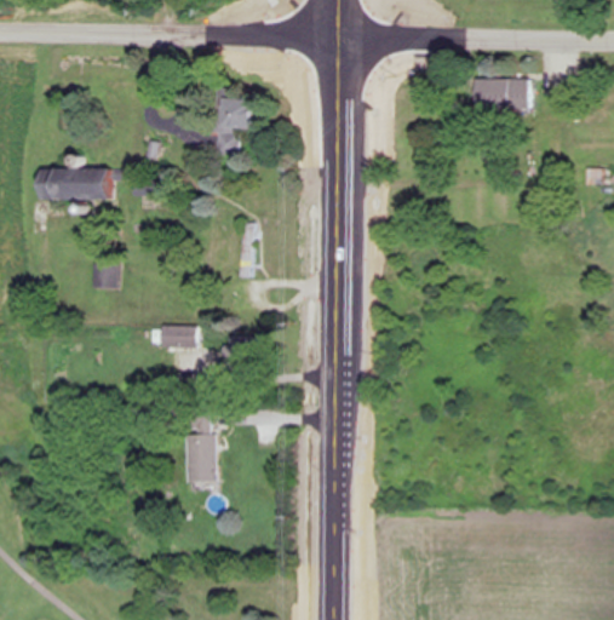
[(531,80),(474,79),(474,110),(531,112),(531,80)]
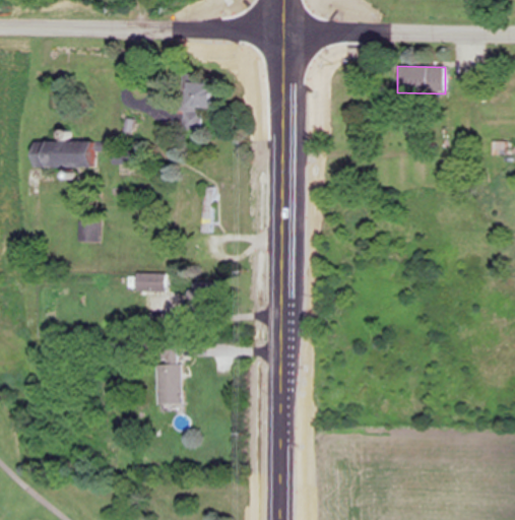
[(210,83),(182,83),(181,129),(200,129),(201,119),(209,119),(210,83)]
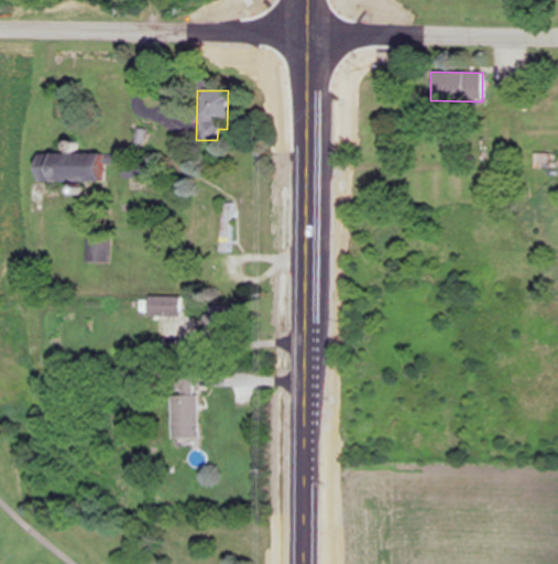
[(102,183),(102,154),(44,153),(44,183),(102,183)]
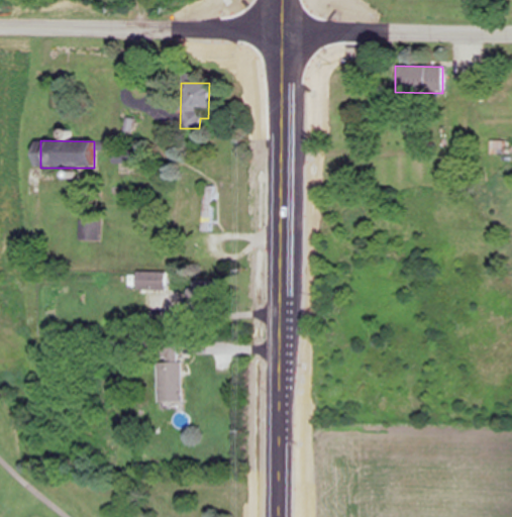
[(488,151),(504,151),(504,142),(488,142),(488,151)]
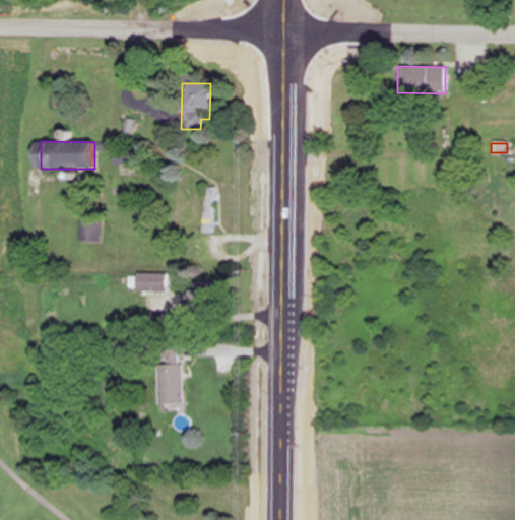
[(201,233),(212,233),(212,207),(201,207),(201,233)]
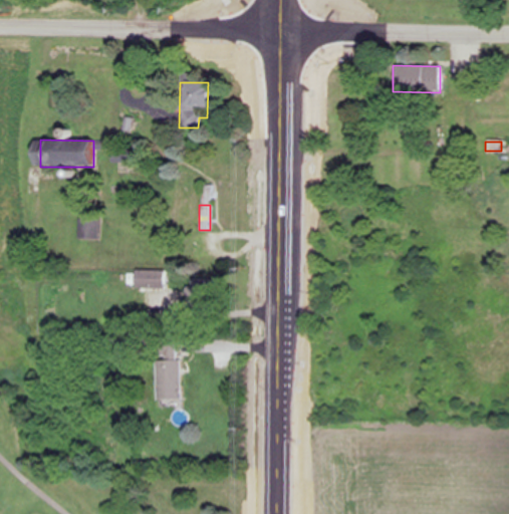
[(134,287),(162,287),(162,271),(134,271),(134,287)]
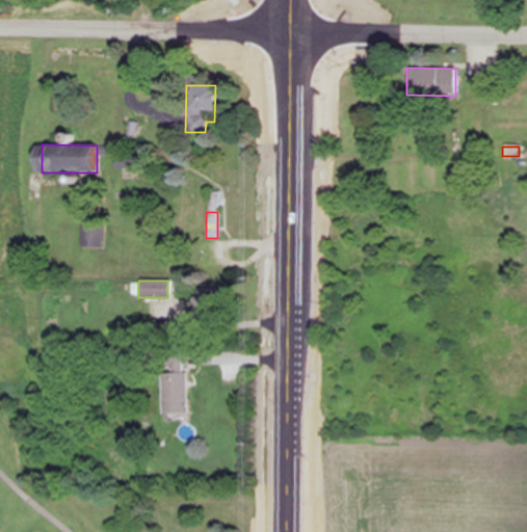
[(159,414),(184,414),(184,350),(159,350),(159,414)]
